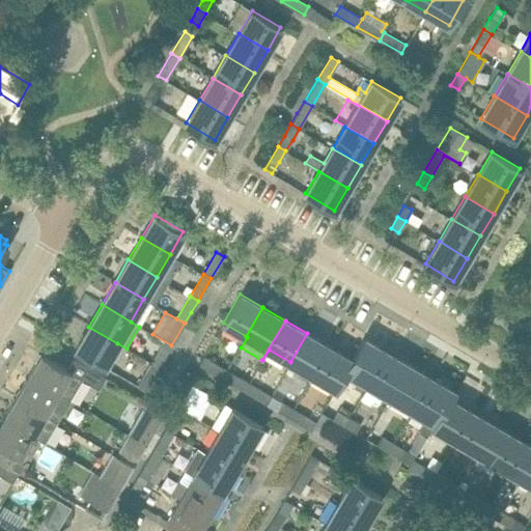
[(117,343),(88,327),(75,350),(104,366),(117,343)]
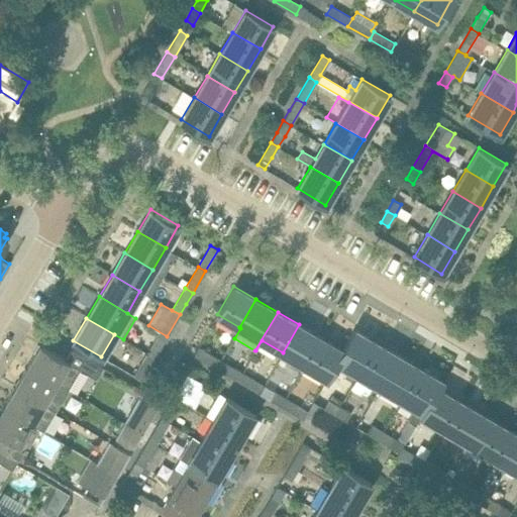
[(321,337),(299,324),(283,352),(304,366),(321,337)]
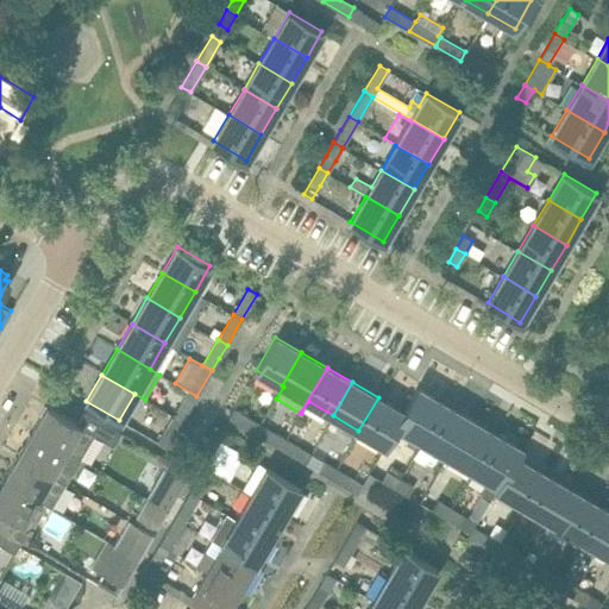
[(196,396),(175,383),(188,391),(173,416),(182,422),(196,396)]
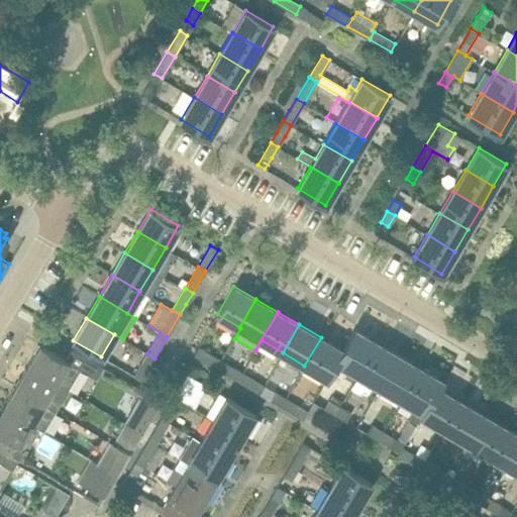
[(336,360),(357,374),(378,342),(354,329),(342,350),(336,360)]
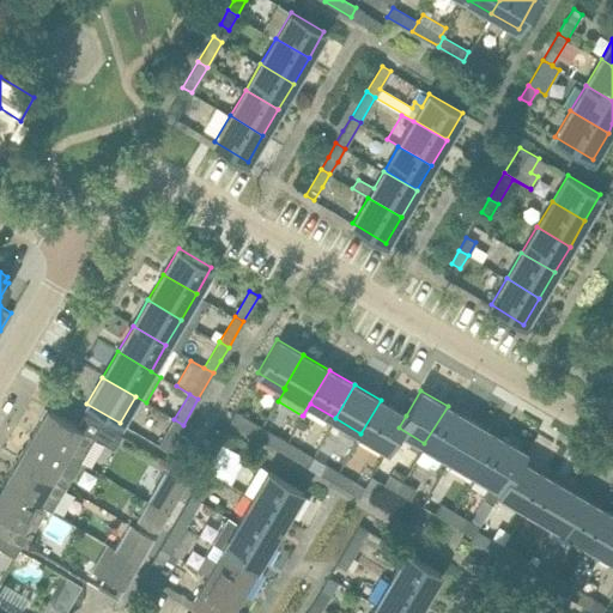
[(399,428),(406,416),(381,400),(360,434),(387,449),(399,428)]
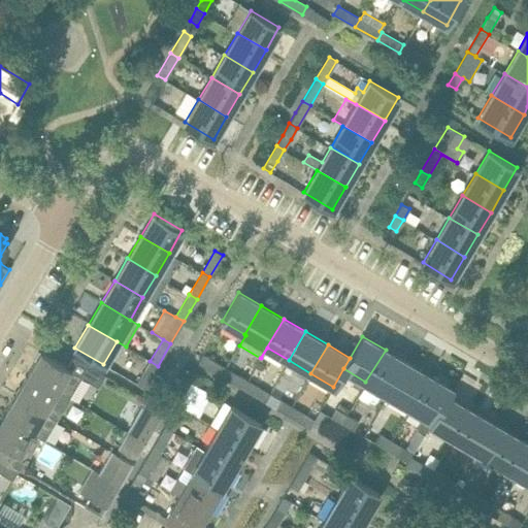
[(406,362),(386,350),(366,382),(388,395),(406,362)]
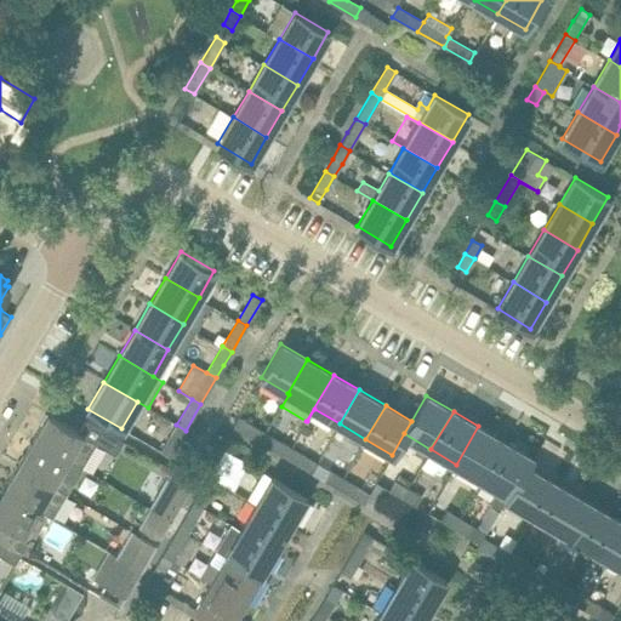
[(47,414),(33,439),(81,468),(96,443),(115,454),(123,440),(86,419),(79,432),(47,414)]
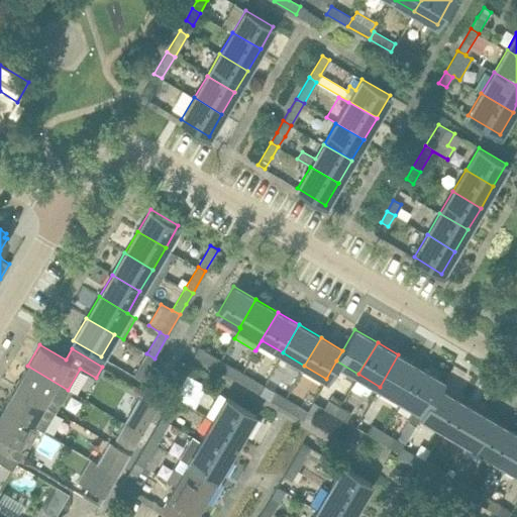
[(220,359),(198,346),(194,354),(215,368),(220,359)]
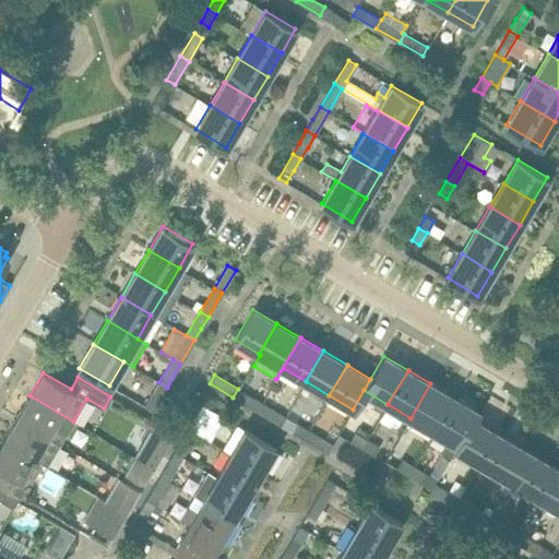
[(167,388),(158,382),(152,394),(144,406),(153,411),(167,388)]
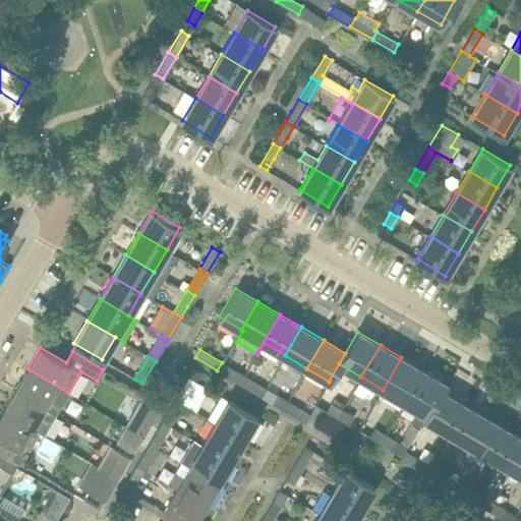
[(404,403),(423,370),(401,357),(383,390),(404,403)]
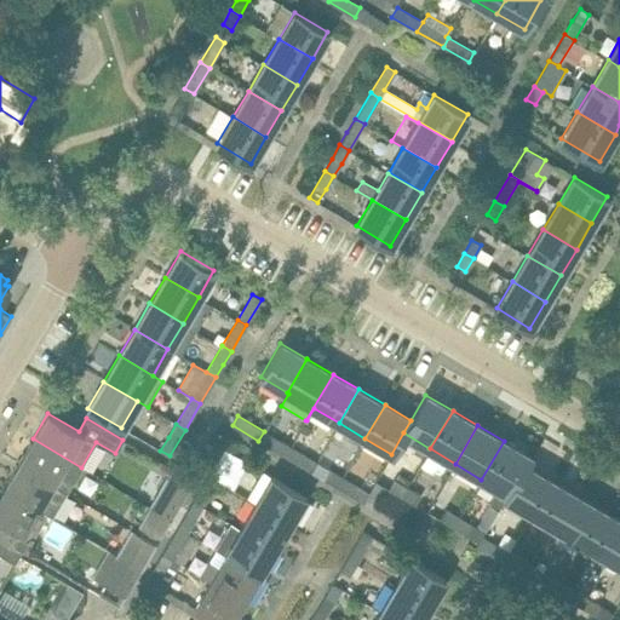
[(291,447),(264,431),(258,441),(285,457),(291,447)]
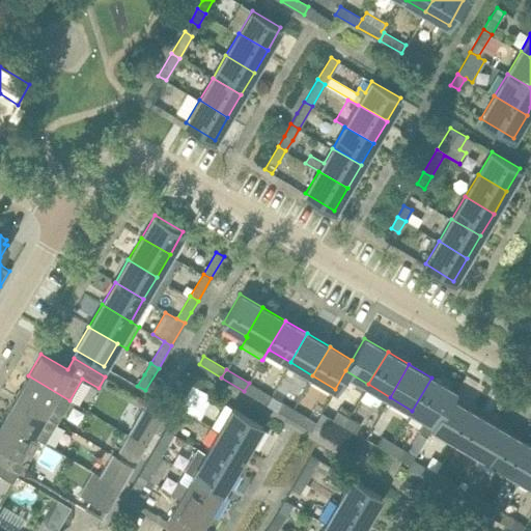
[(70,400),(28,375),(16,396),(57,421),(70,400)]
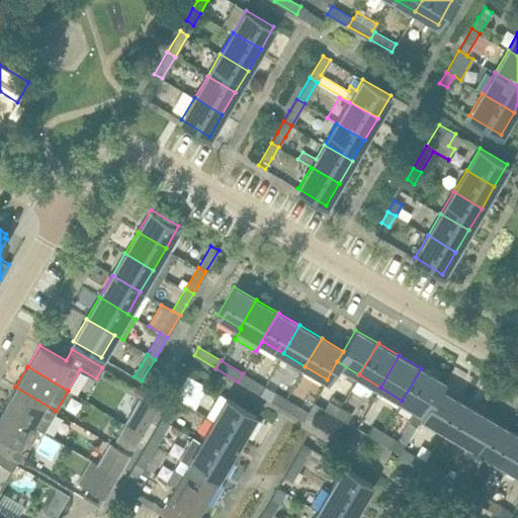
[(442,380),(421,368),(402,401),(415,408),(409,421),(416,425),(421,415),(422,416),(442,380)]
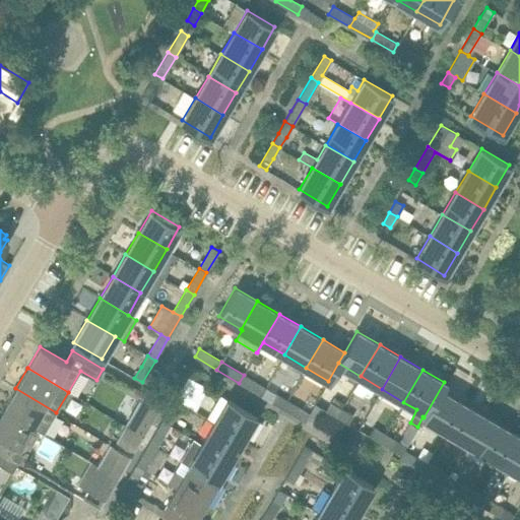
[(244,375),(239,383),(261,395),(266,387),(244,375)]
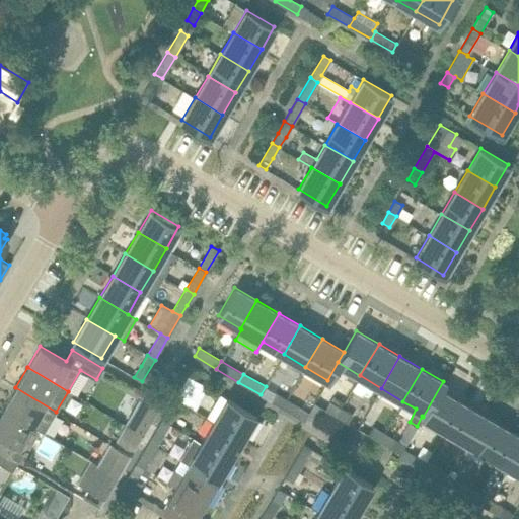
[(188,375),(174,398),(181,402),(195,411),(208,388),(188,375)]
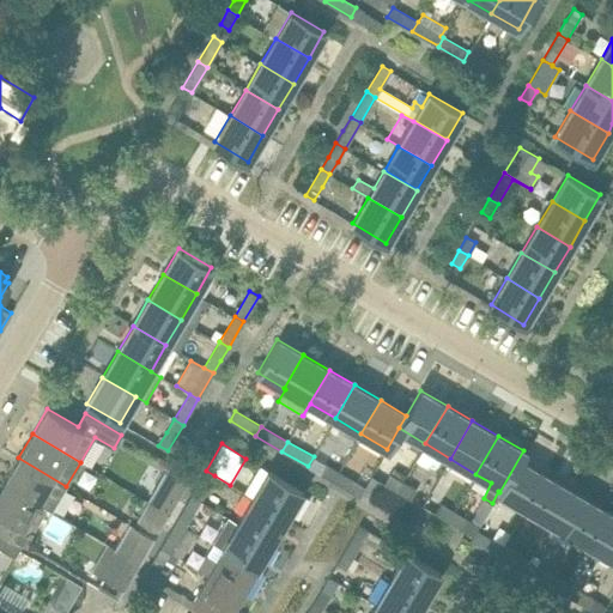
[(525,451),(523,450),(499,492),(526,507),(545,474),(520,460),(525,451)]
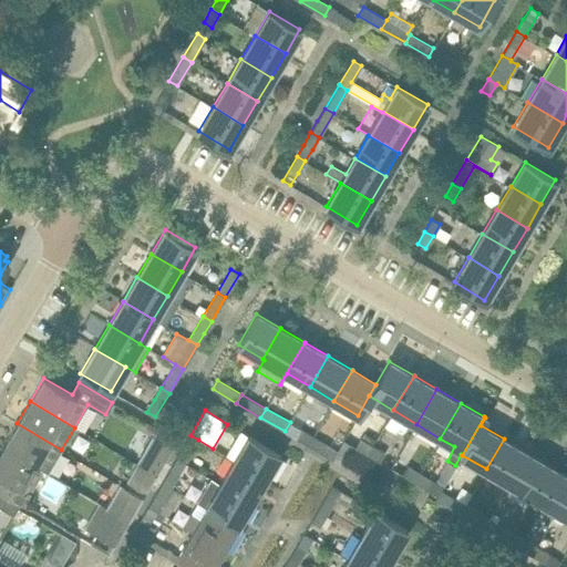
[(61,450),(17,423),(3,446),(48,473),(61,450)]
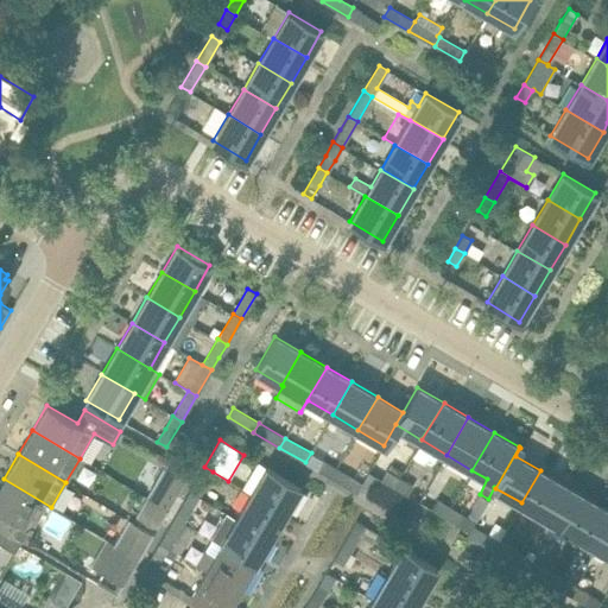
[(189,472),(169,460),(157,480),(177,493),(189,472)]
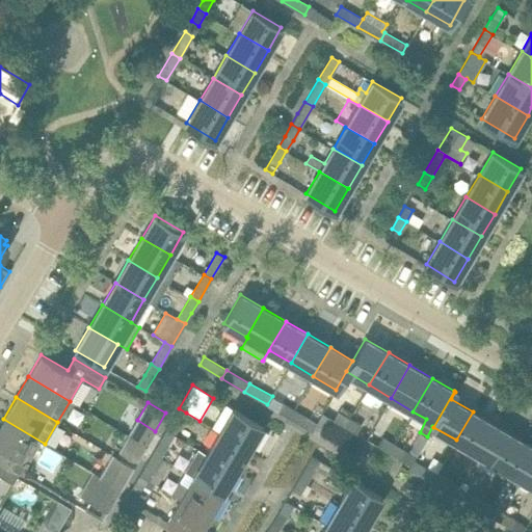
[(283,402),(277,410),(289,418),(294,409),(283,402)]
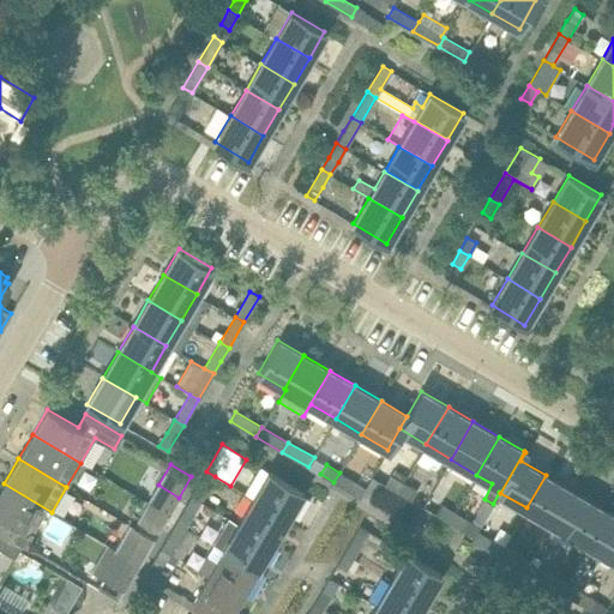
[(302,492),(263,468),(247,494),(253,498),(287,517),(302,492)]
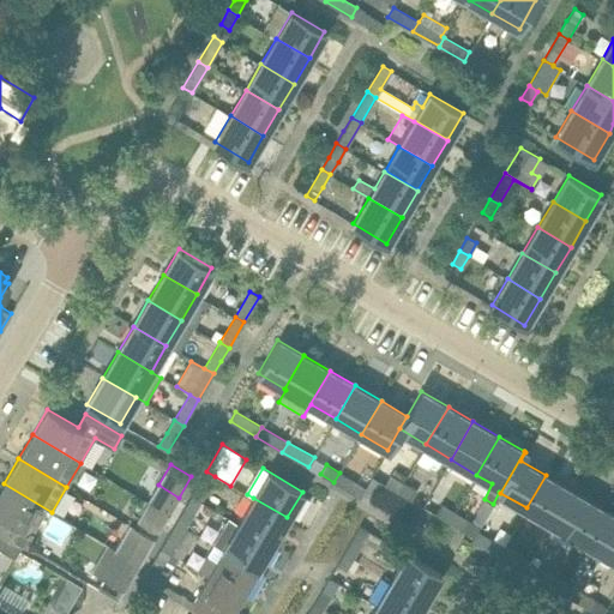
[(206,471),(190,499),(199,504),(215,476),(206,471)]
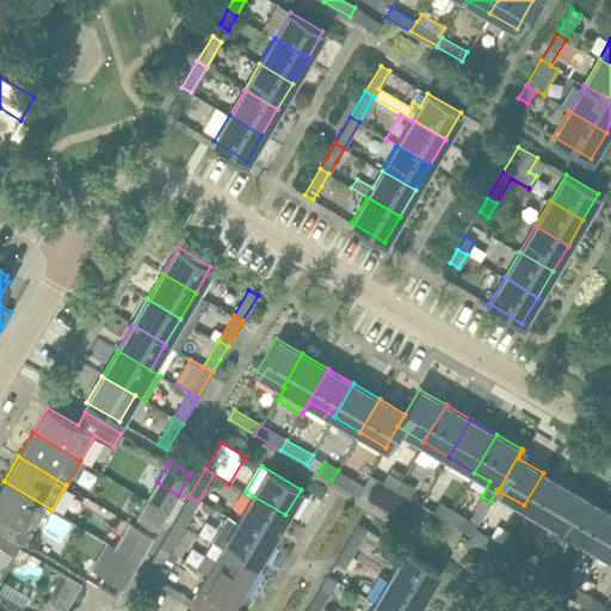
[(363,485),(338,470),(332,480),(357,494),(363,485)]
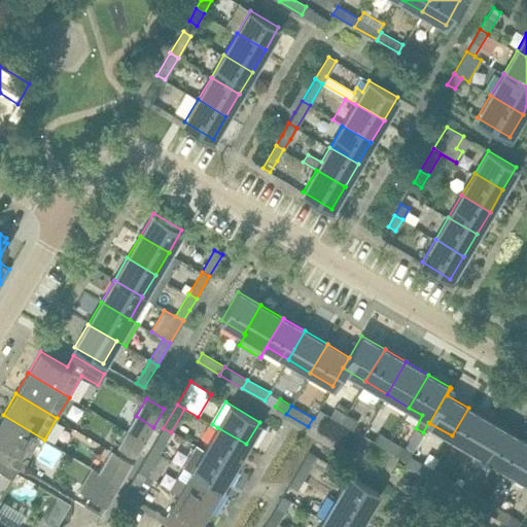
[(335,408),(329,416),(341,422),(346,414),(335,408)]
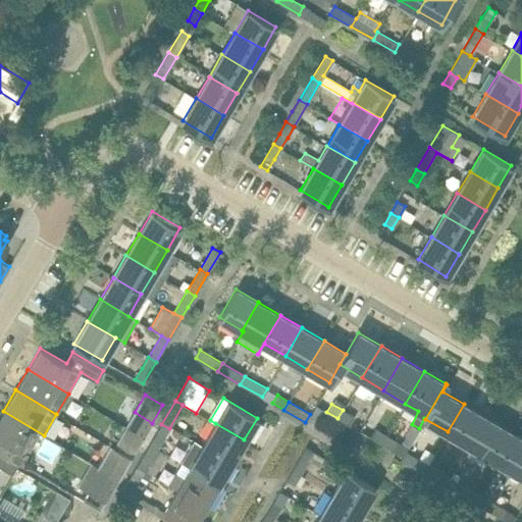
[(485,417),(464,404),(448,431),(469,445),(485,417)]
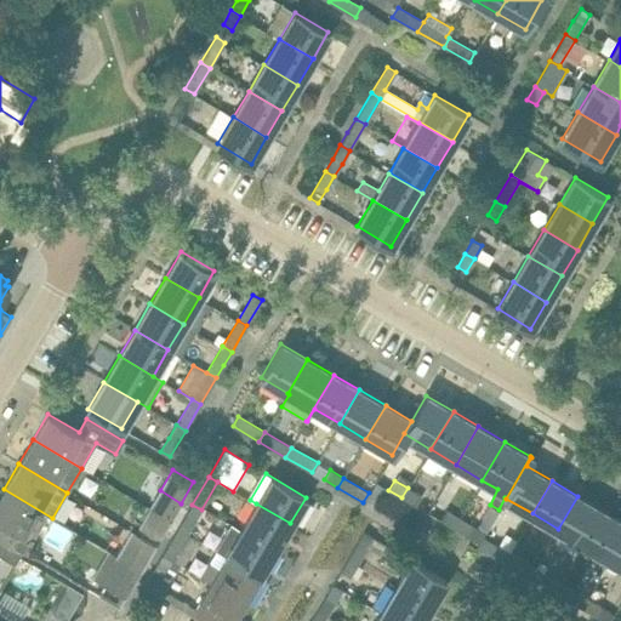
[(408,488),(402,497),(428,512),(434,501),(422,494),(421,496),(408,488)]
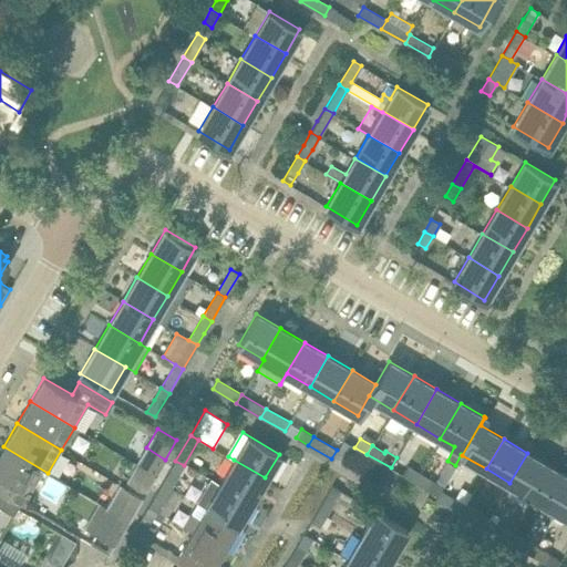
[(43,471),(3,446),(0,452),(0,491),(20,504),(23,505),(43,471)]
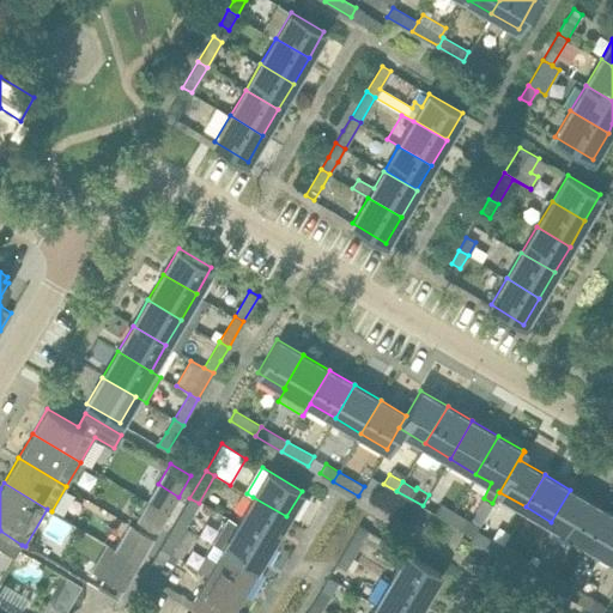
[(596,504),(570,490),(551,522),(577,538),(596,504)]
